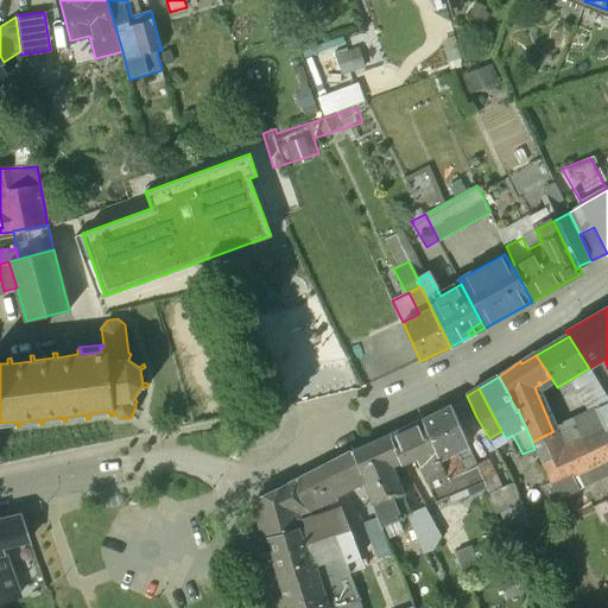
[(607,404),(597,409),(606,429),(607,432),(607,404)]
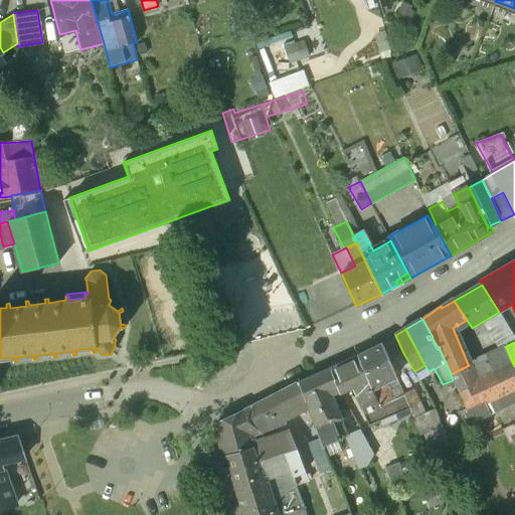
[(395,377),(382,343),(358,355),(372,388),(379,405),(380,405),(402,394),(403,394),(395,377)]
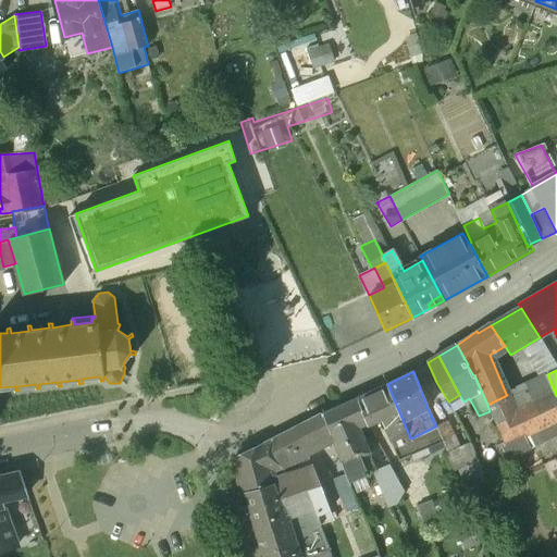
[(547,374),(525,385),(534,404),(555,393),(547,374)]
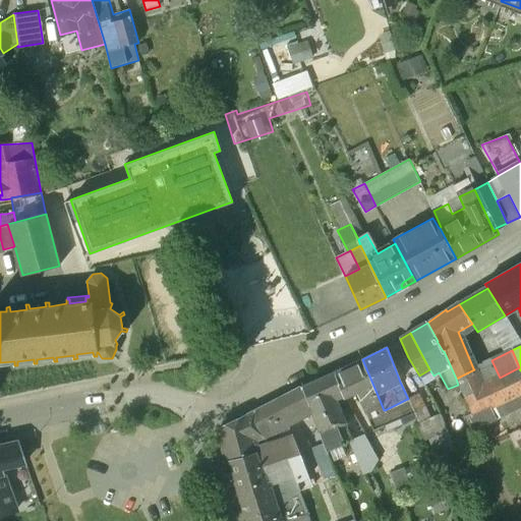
[(362,359),(342,368),(352,394),(356,393),(367,419),(374,416),(386,411),(385,410),(384,410),(377,393),(362,359)]
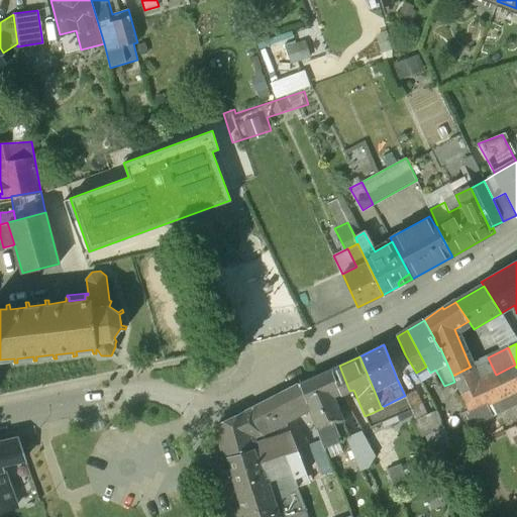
[(488,357),(470,366),(471,367),(452,376),(454,382),(457,388),(468,411),(463,413),(470,426),(505,409),(499,397),(514,390),(516,397),(516,368),(515,365),(496,375),(488,357)]
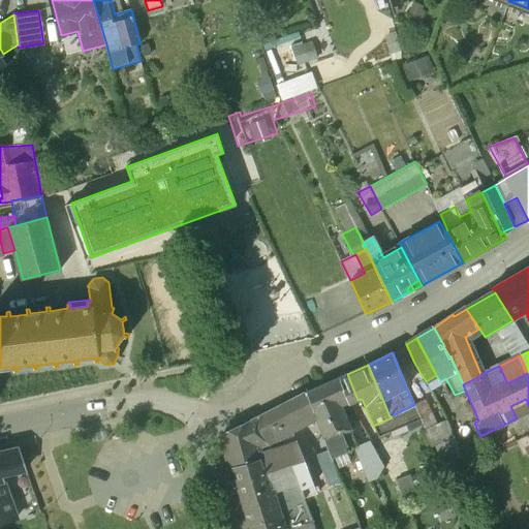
[(358,400),(347,374),(339,378),(349,404),(358,400)]
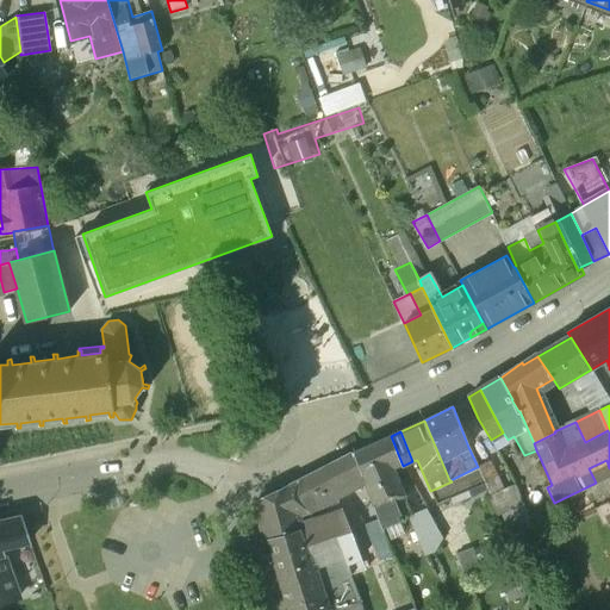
[(392,470),(381,441),(353,454),(365,481),(375,509),(379,521),(381,527),(412,515),(414,514),(393,470),(392,470)]
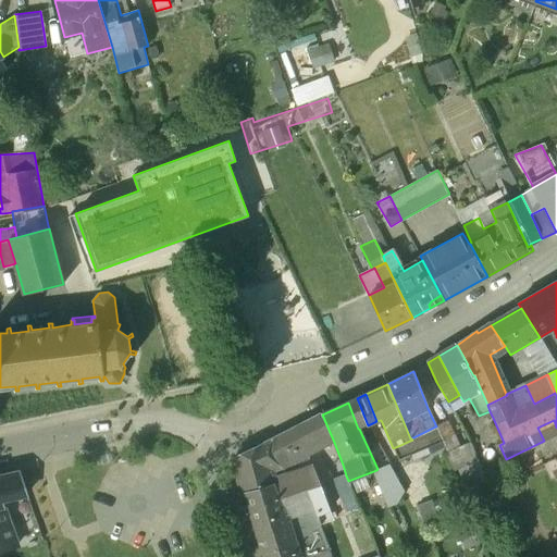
[(322,415),(302,424),(313,449),(333,440),(322,415)]
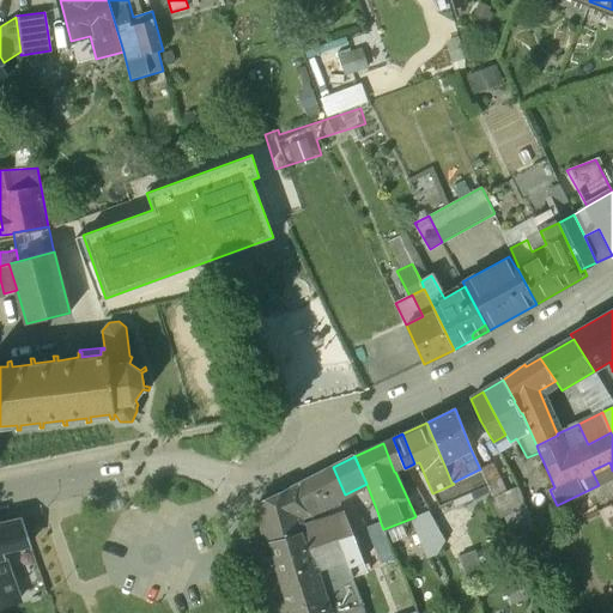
[(554,487),(542,460),(528,466),(540,493),(550,490),(554,487)]
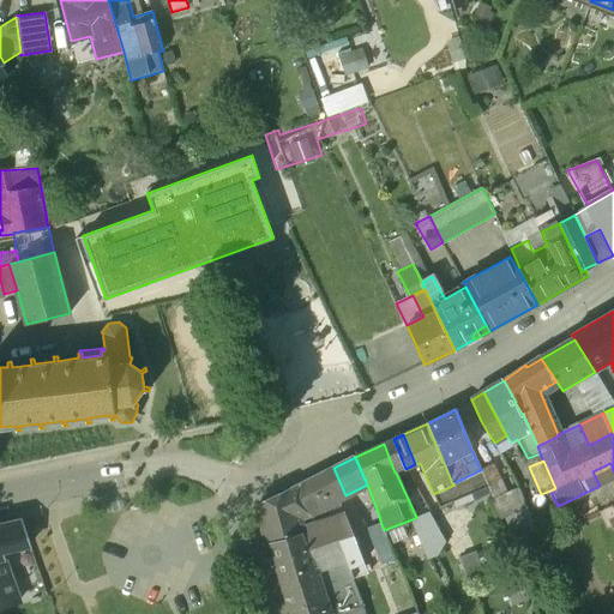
[(593,471),(600,486),(613,479),(613,471),(611,463),(593,471)]
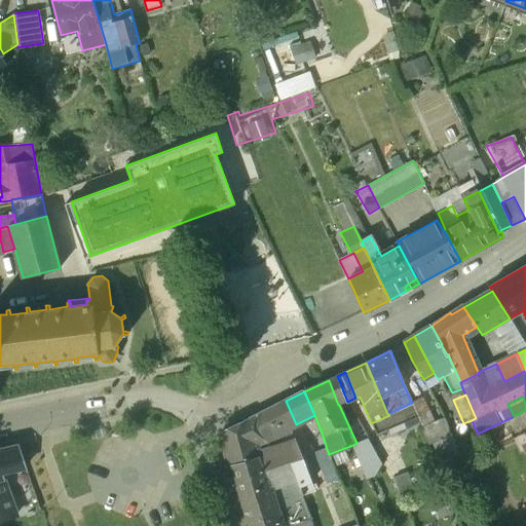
[(412,403),(411,403),(418,417),(418,418),(429,412),(422,398),(412,403)]
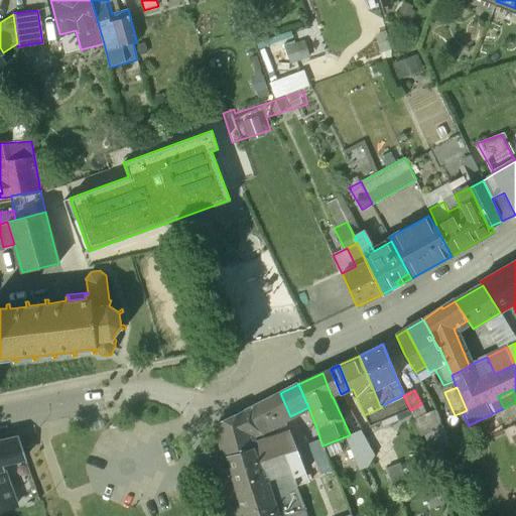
[(290,416),(280,393),(267,399),(279,421),(290,416)]
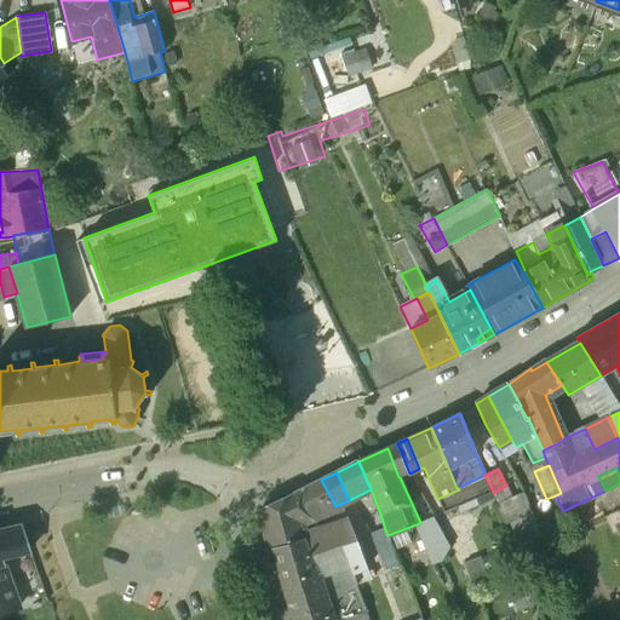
[(484,475),(458,488),(459,489),(446,495),(452,509),(493,492),(484,475)]
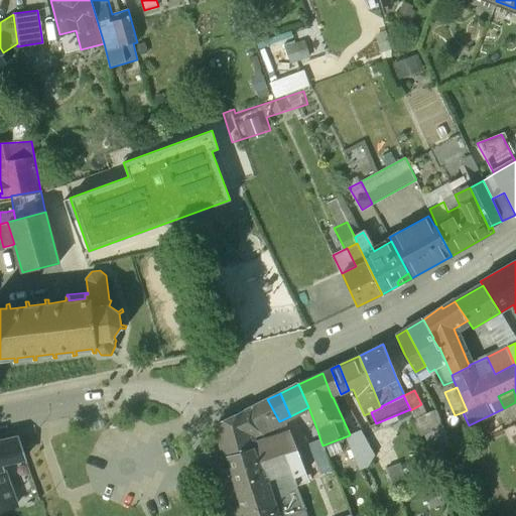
[(267,399),(243,412),(216,425),(226,456),(255,446),(254,443),(251,435),(260,433),(259,429),(279,421),(267,399)]
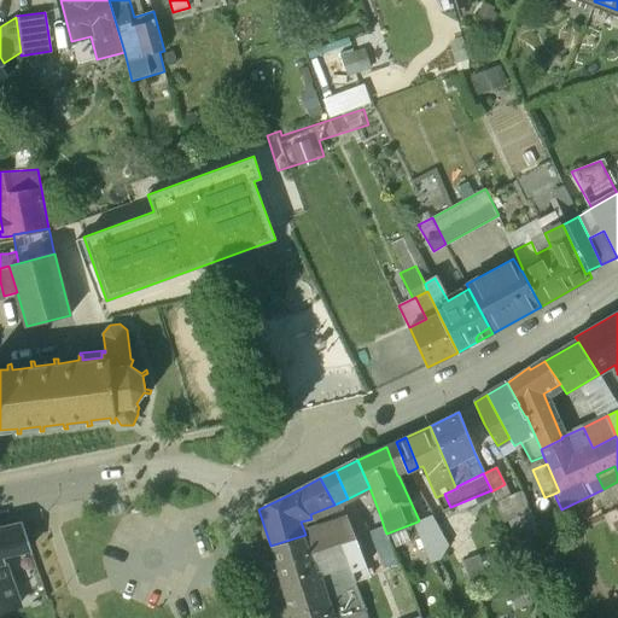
[(505,484),(491,491),(495,502),(509,496),(505,484)]
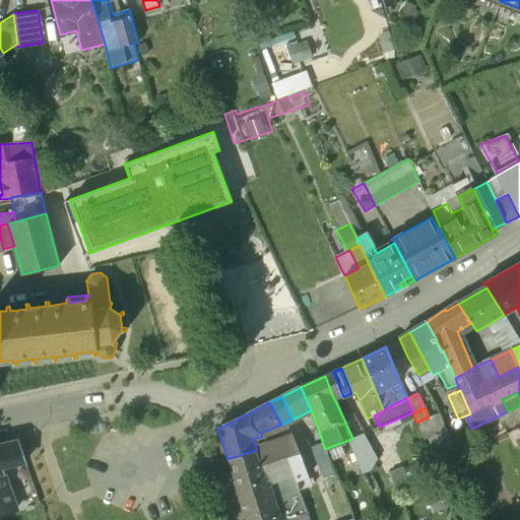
[(429,417),(416,423),(423,441),(445,431),(439,413),(429,417)]
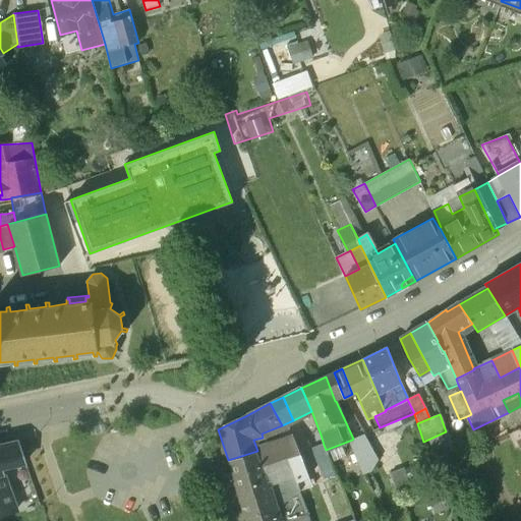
[(374,416),(367,419),(372,430),(380,427),(374,416)]
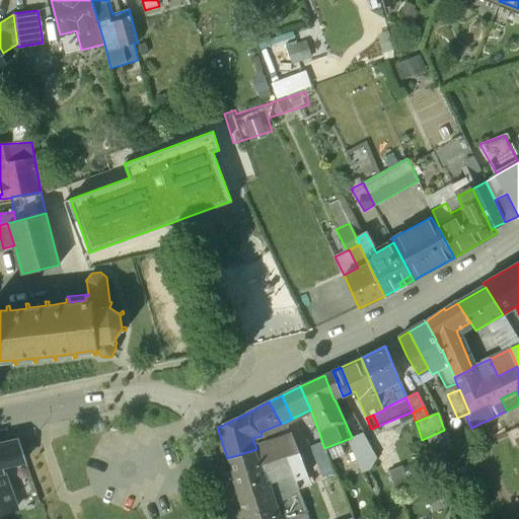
[(377,458),(363,433),(352,437),(351,438),(364,471),(369,469),(377,458)]
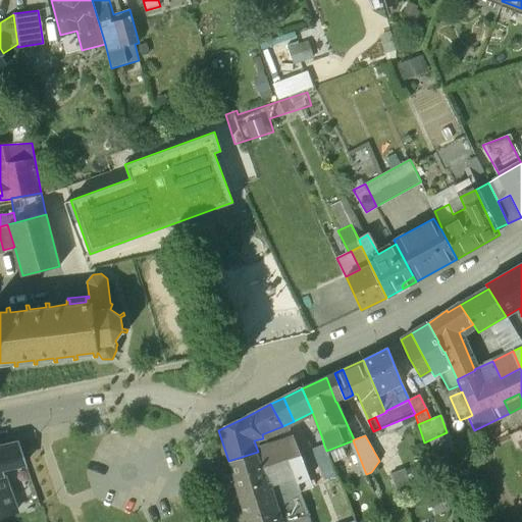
[(291,437),(257,449),(258,452),(262,467),(288,459),(300,491),(336,477),(326,451),(324,446),(298,455),(291,437)]
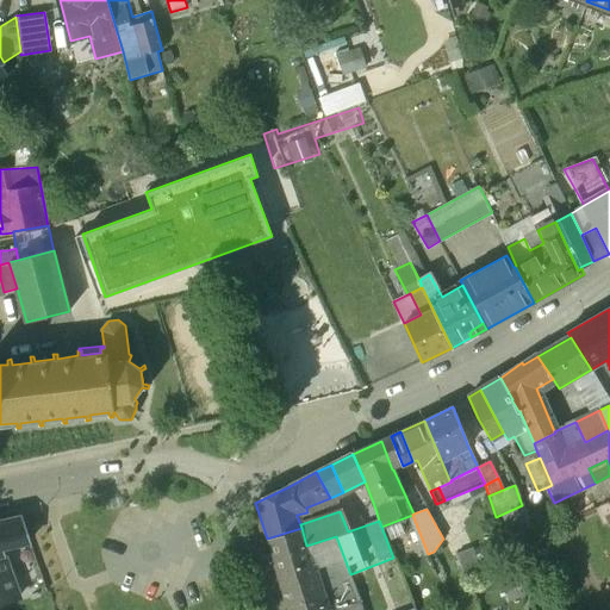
[(22,517),(0,521),(0,561),(7,559),(1,546),(29,537),(22,517)]
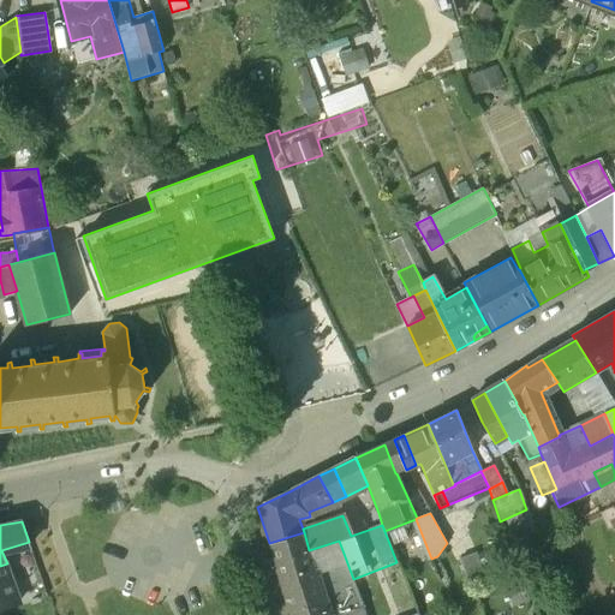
[(309,550),(304,532),(269,543),(291,614),(329,614),(316,573),(309,550)]
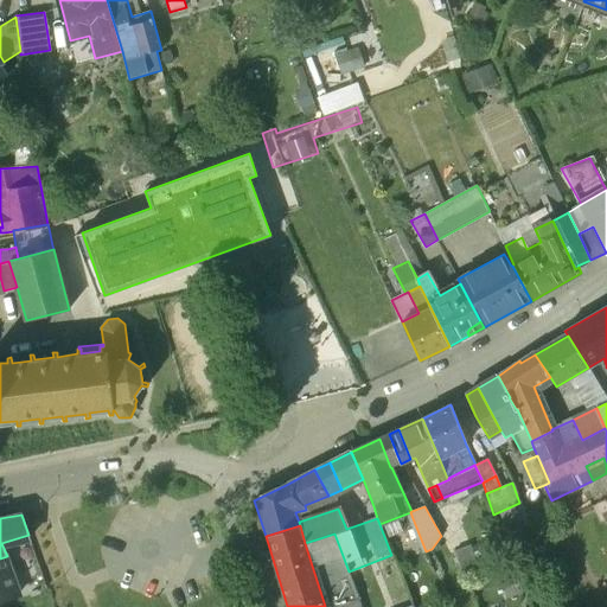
[(334,534),(305,543),(312,566),(328,558),(346,602),(358,598),(349,572),(334,534)]
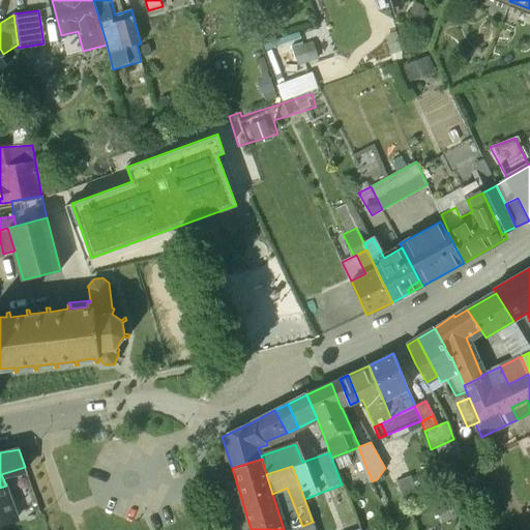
[(6,486),(0,488),(0,526),(20,520),(6,486)]
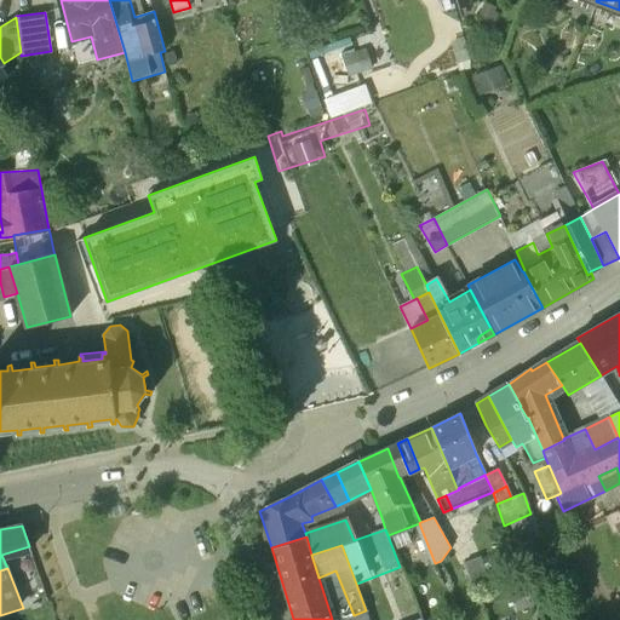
[(29,607),(45,602),(36,579),(22,584),(29,607)]
